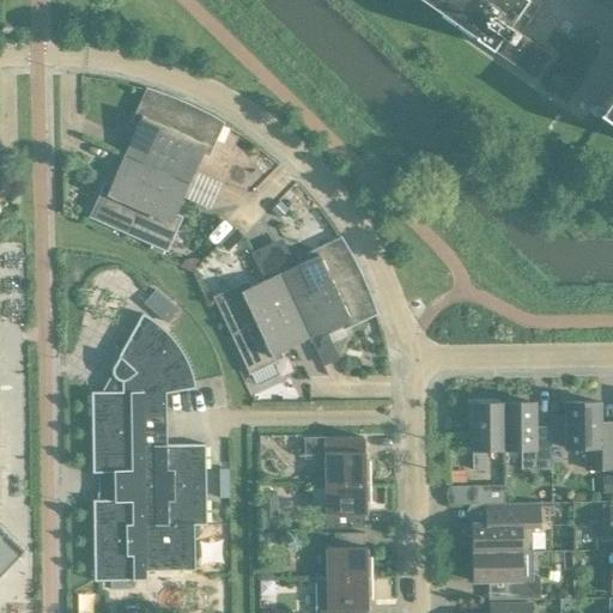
[(434,0),(472,26),(475,29),(472,35),(535,79),(551,55),(520,34),(538,7),(526,0),(434,0)]
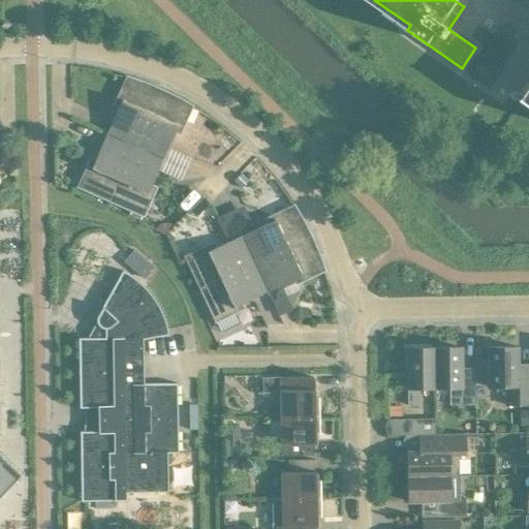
[(121,101),(106,133),(135,146),(160,90),(149,85),(142,82),(134,80),(126,76),(117,99),(121,101)]
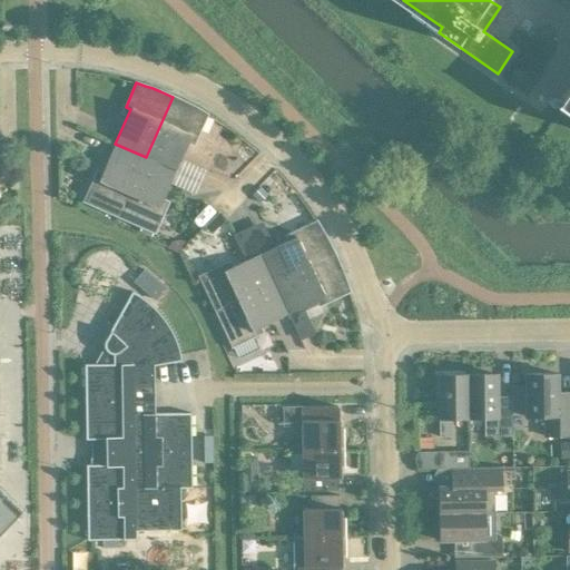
[(556,102),(554,104),(569,115),(569,92),(561,106),(556,102)]
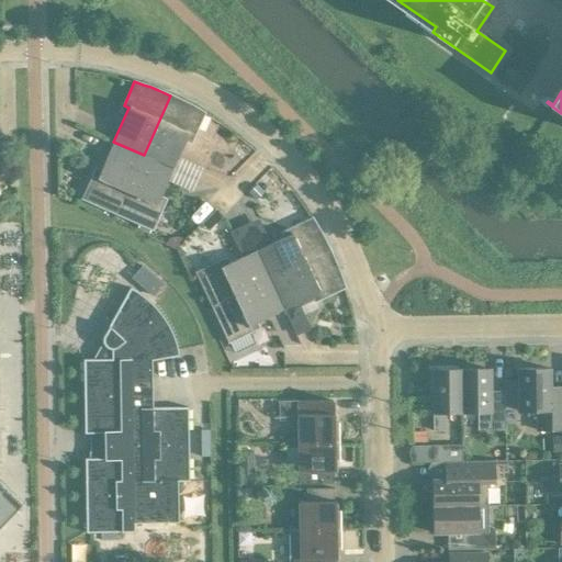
[(182,100),(170,96),(144,155),(173,168),(189,134),(193,136),(204,112),(197,109),(189,104),(182,100)]
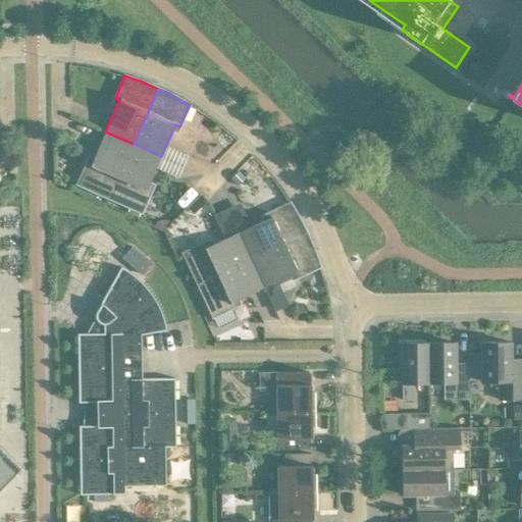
[(134,144),(105,132),(91,163),(87,161),(76,184),(109,198),(134,144)]
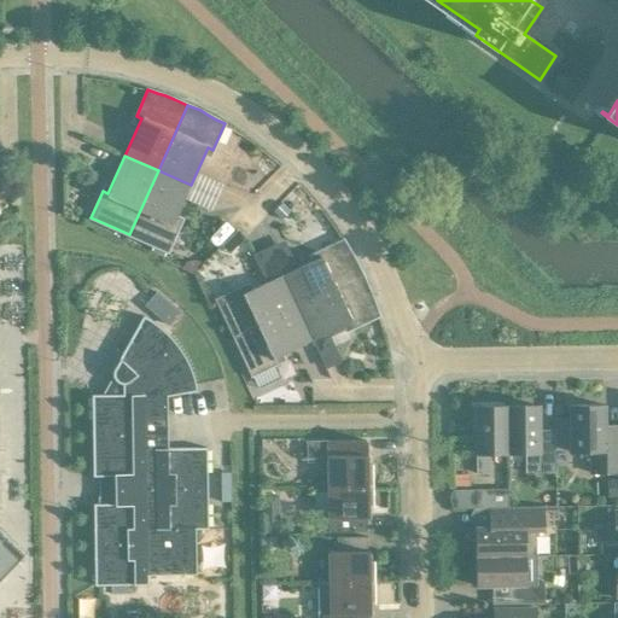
[(158,170),(129,234),(168,251),(179,226),(174,223),(191,185),(158,170)]
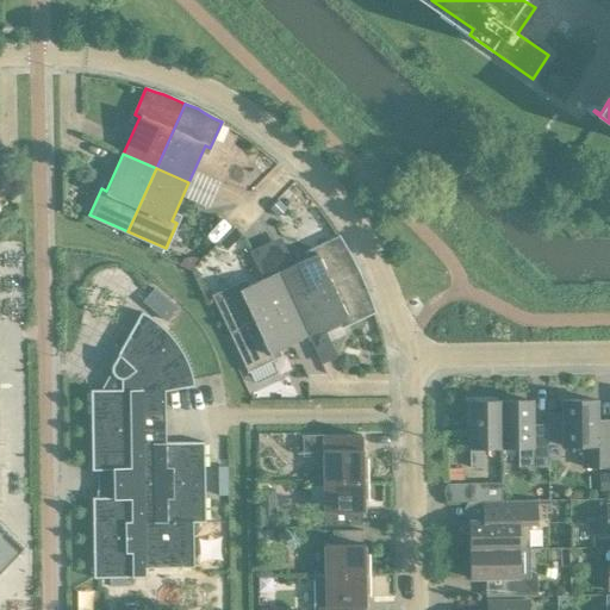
[(234,269),(231,257),(248,254),(242,232),(206,242),(211,260),(198,263),(203,279),(234,269)]
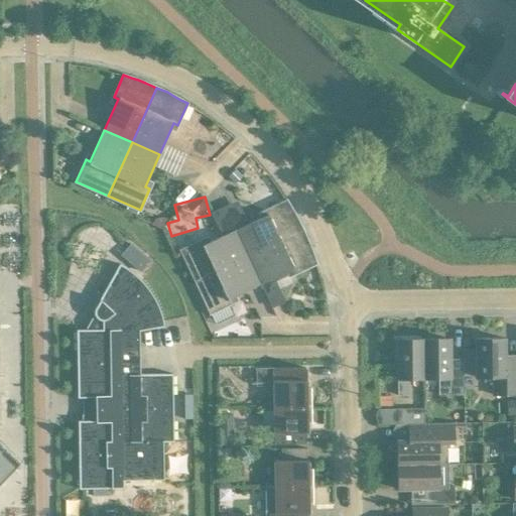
[(290,207),(286,201),(264,211),(267,215),(236,230),(248,257),(303,231),(297,221),(294,214),(290,207)]
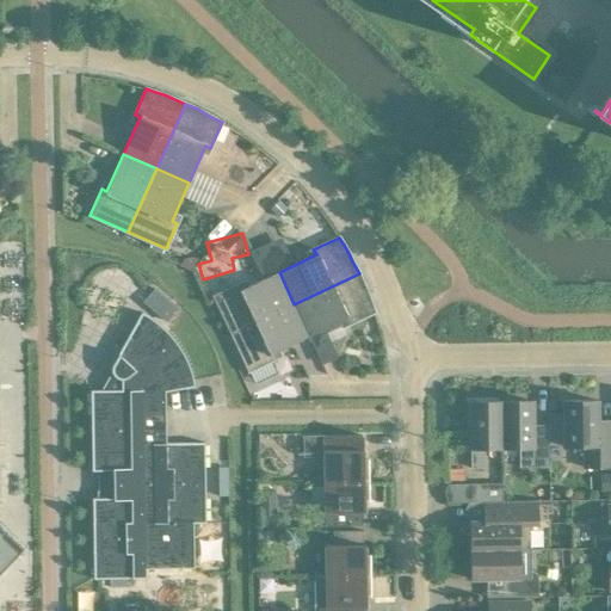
[(294,304),(279,272),(242,289),(240,284),(214,296),(232,333),(294,304)]
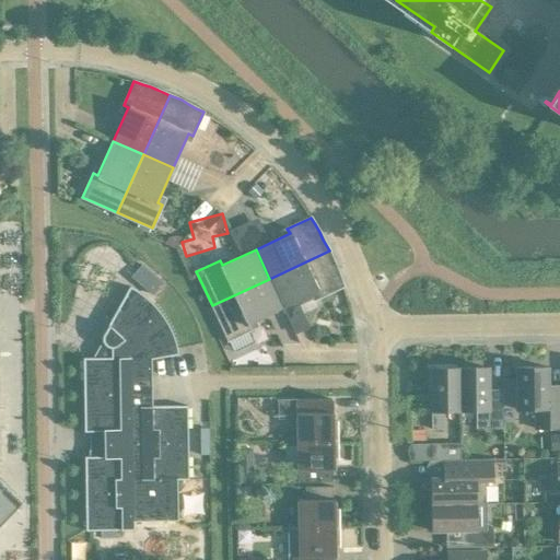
[(330,255),(329,251),(269,279),(283,308),(317,292),(319,298),(342,286),(340,278),(337,270),(334,263),(330,255)]
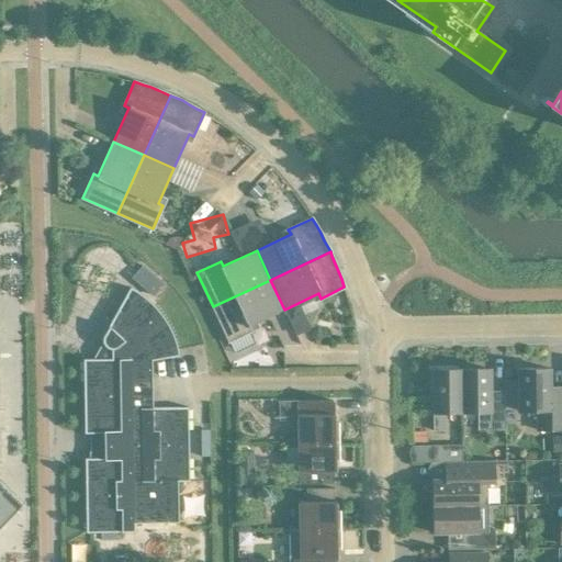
[(270,280),(213,306),(229,341),(253,330),(250,325),(284,310),(270,280)]
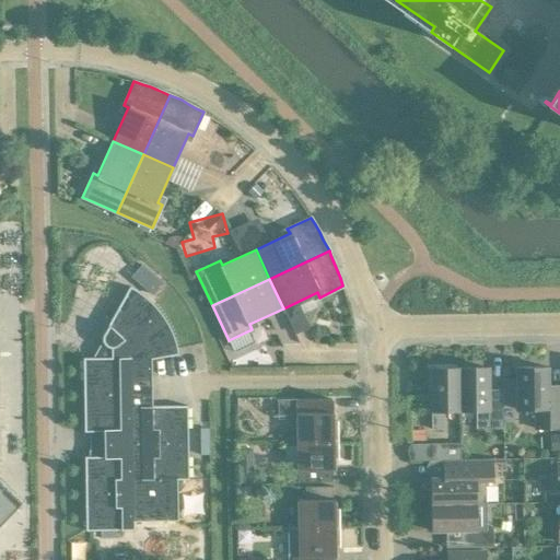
[(94,358),(83,358),(84,432),(90,431),(93,440),(91,443),(90,447),(89,456),(84,456),(85,531),(133,529),(133,521),(178,521),(177,479),(188,479),(187,406),(152,406),(151,359),(178,354),(178,352),(177,348),(173,333),(165,318),(155,306),(143,295),(130,286),(104,333),(102,337),(103,341),(105,346),(94,358)]
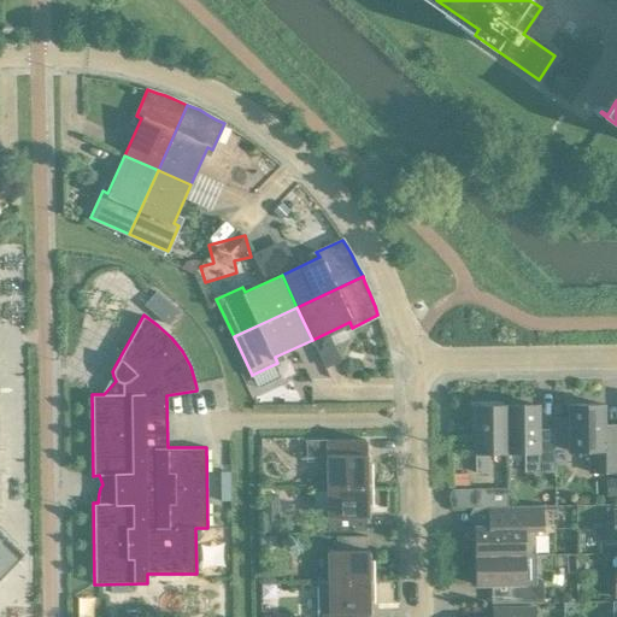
[(616,435),(603,435),(603,404),(569,405),(570,451),(589,451),(591,472),(616,471),(616,435)]
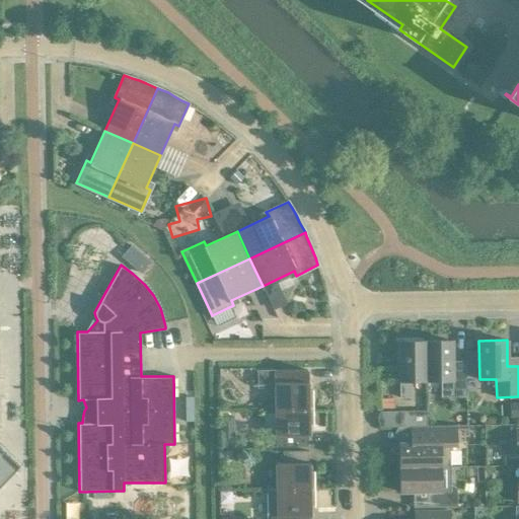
[(426,342),(427,380),(441,380),(441,396),(466,396),(466,361),(452,361),(452,341),(426,342)]
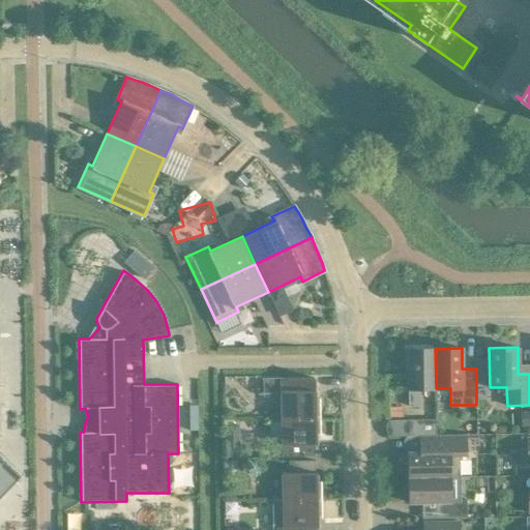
[(436,388),(435,349),(408,349),(409,406),(420,406),(420,388),(436,388)]
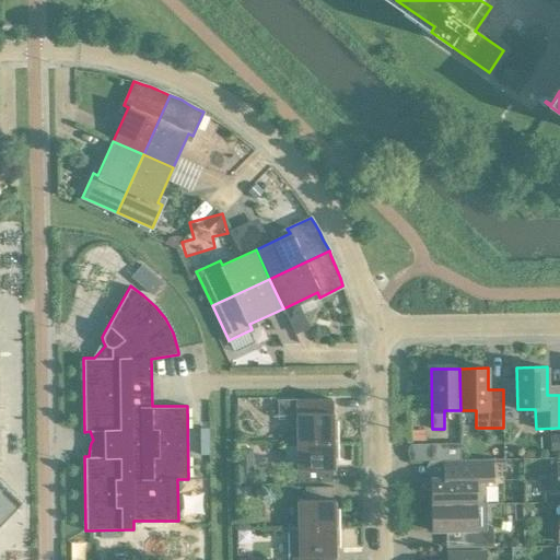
[(298,441),(338,440),(338,421),(331,421),(331,399),(296,399),(298,441)]
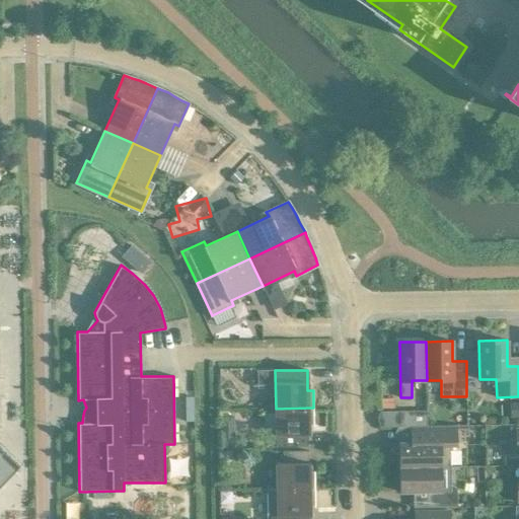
[(393,409),(393,398),(380,398),(380,409),(393,409)]
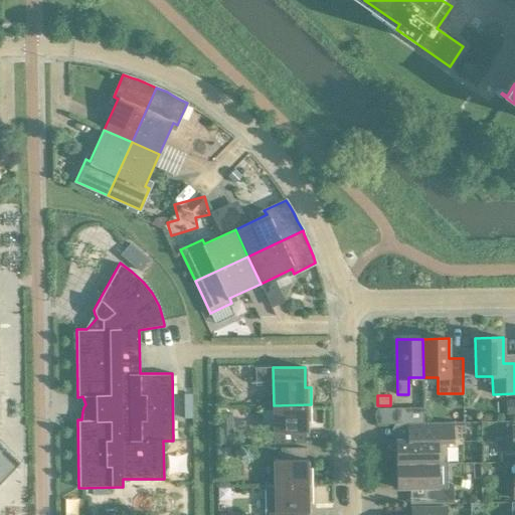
[(311,422),(311,404),(274,405),(274,443),(306,443),(306,422),(311,422)]
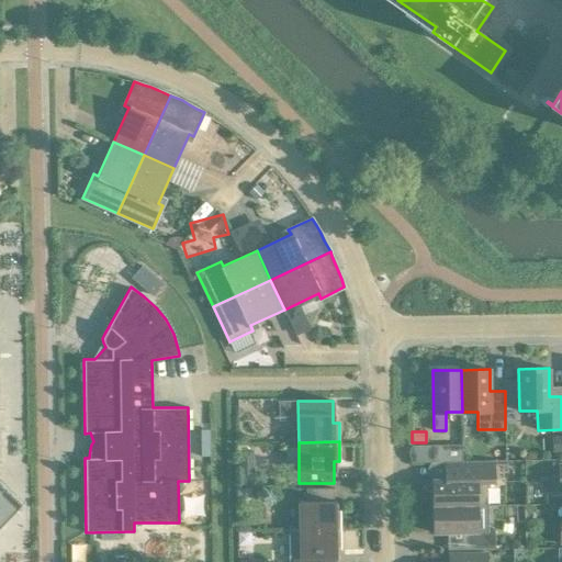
[(453,462),(462,461),(462,445),(434,445),(434,462),(453,461),(453,462)]
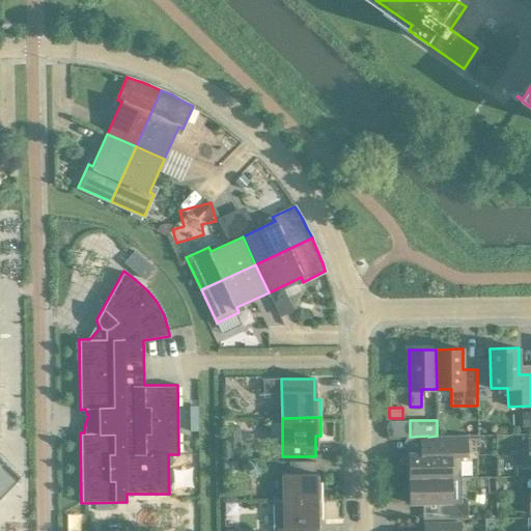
[(437,436),(428,437),(428,452),(409,453),(409,478),(460,477),(460,459),(467,455),(467,436),(437,436)]
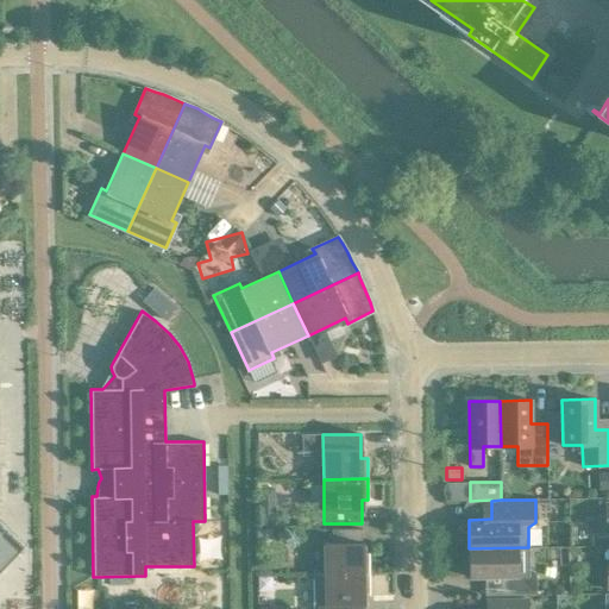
[(0,571),(24,546),(0,522),(0,571)]
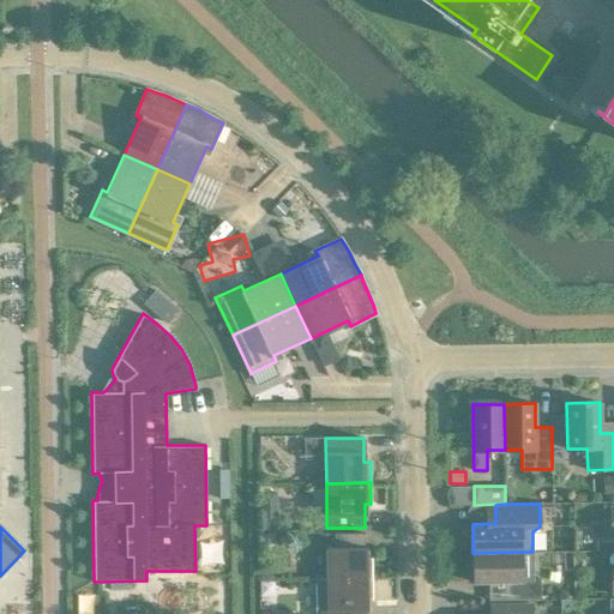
[(327,579),(372,578),(372,558),(366,558),(365,534),(335,534),(335,548),(326,548),(327,579)]
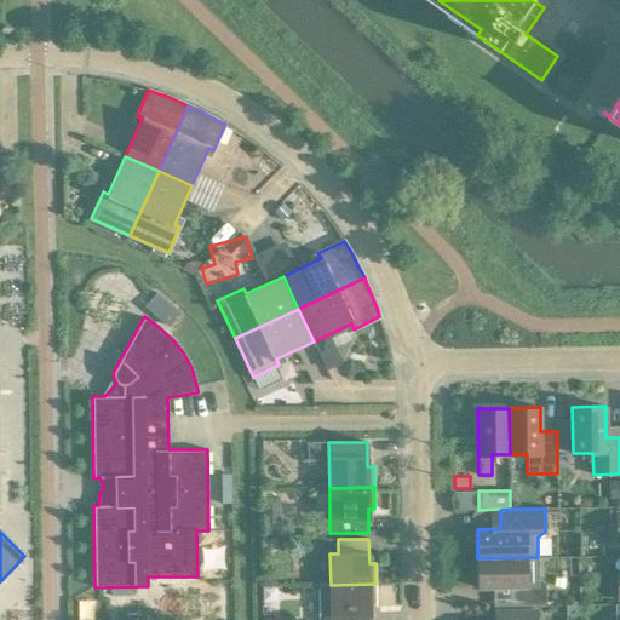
[(538,557),(477,558),(478,587),(495,587),(497,607),(546,606),(546,584),(538,579),(538,557)]
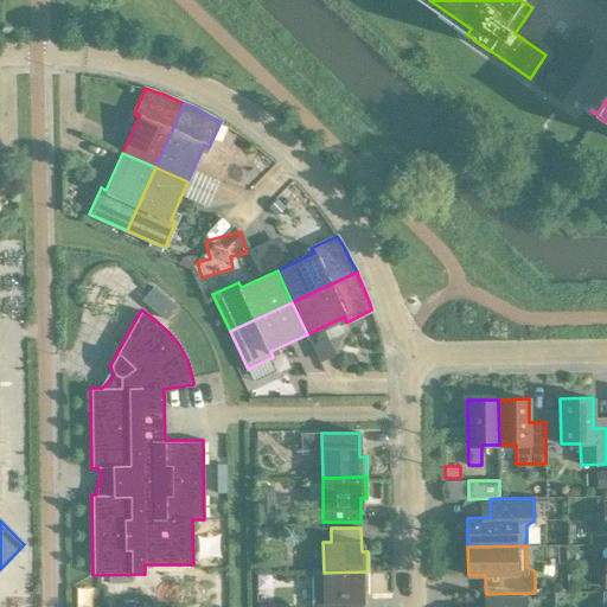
[(368,572),(324,573),(312,573),(313,606),(318,606),(317,606),(362,606),(362,593),(369,593),(368,572)]
